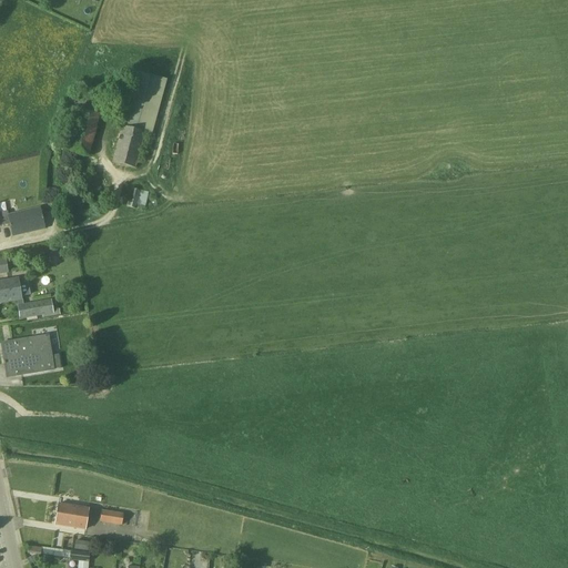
[(152,135),(166,80),(138,72),(122,127),(121,127),(111,163),(135,169),(145,133),(152,135)]
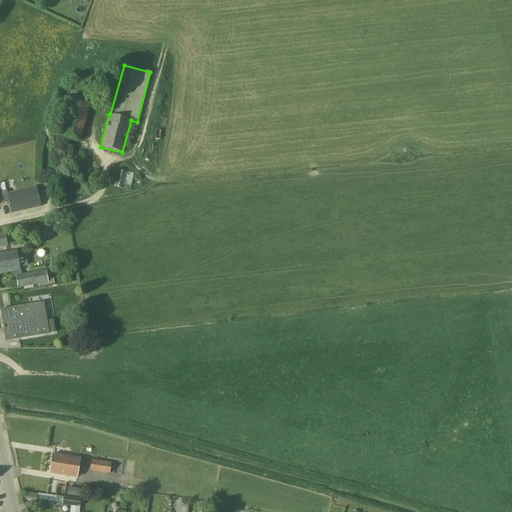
[(80,141),(90,104),(66,97),(55,134),(80,141)]
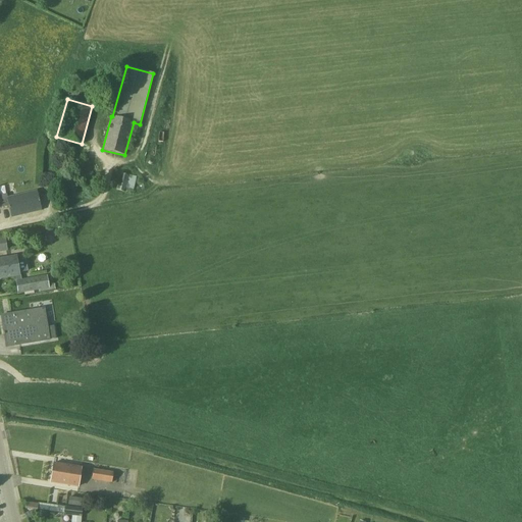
[(133,194),(134,190),(137,176),(120,173),(115,190),(133,194)]
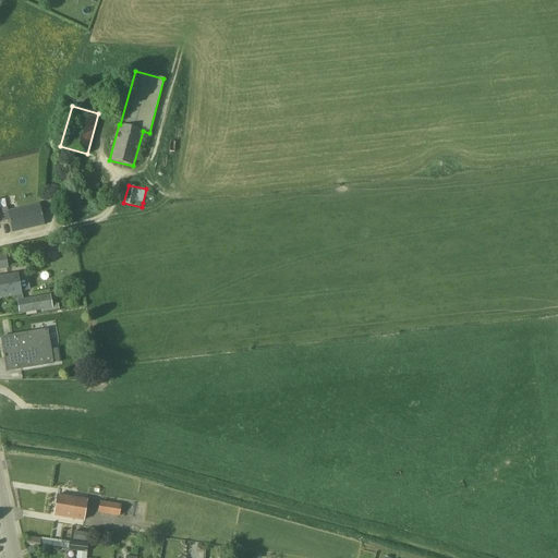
[(13,232),(44,226),(39,205),(9,211),(13,232)]
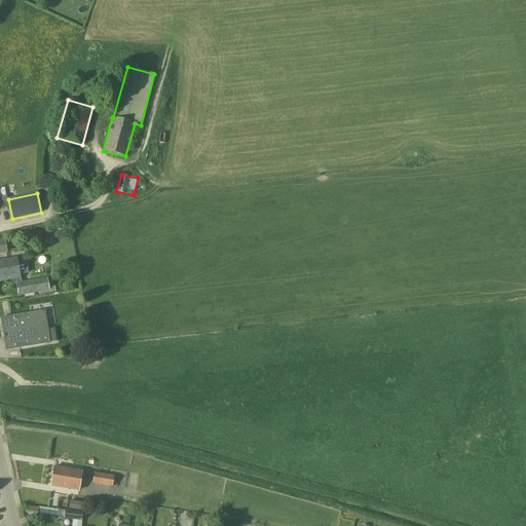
[(0,280),(20,277),(15,258),(0,260),(0,280)]
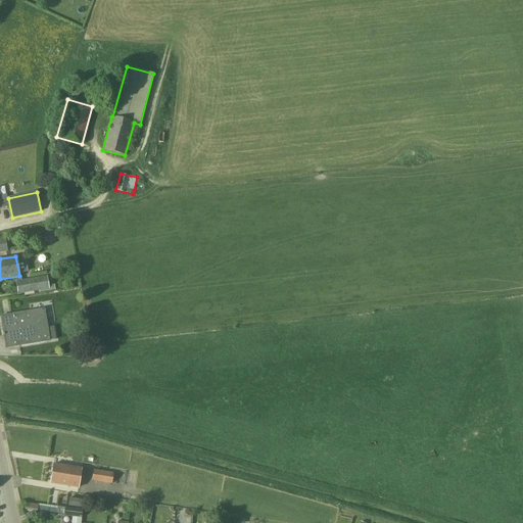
[(47,278),(16,283),(18,295),(49,290),(47,278)]
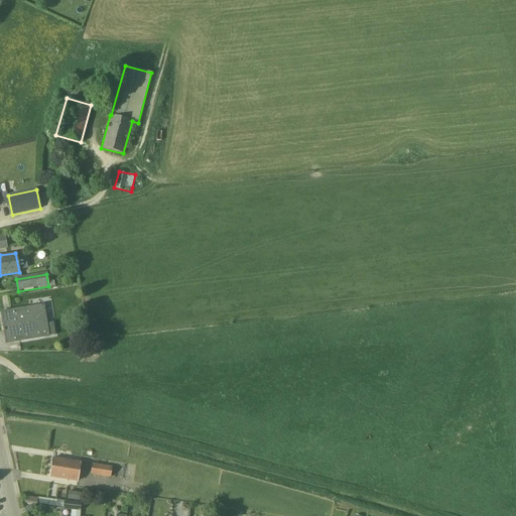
[(46,321),(43,304),(0,311),(6,344),(49,337),(48,335),(54,334),(52,320),(46,321)]
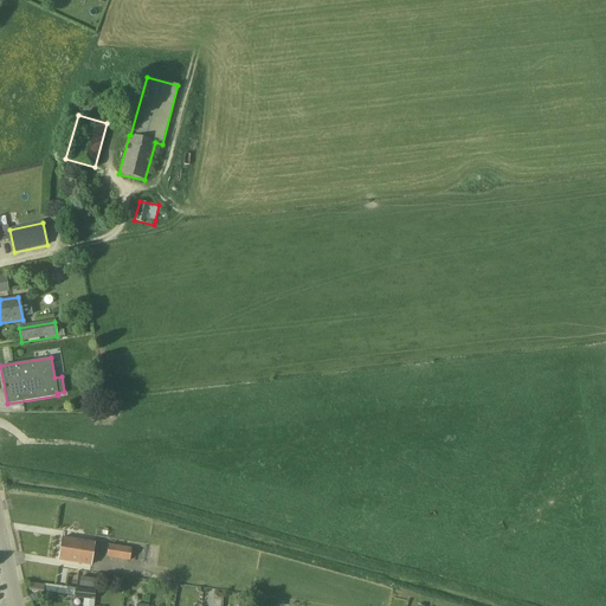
[(91,566),(95,542),(62,537),(58,560),(91,566)]
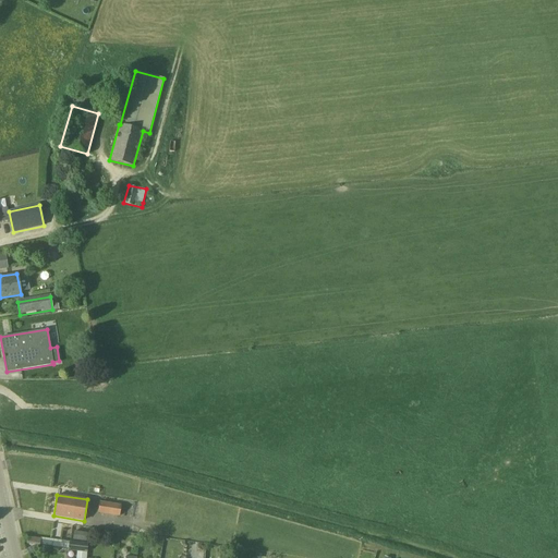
[(119,517),(121,505),(99,501),(97,513),(119,517)]
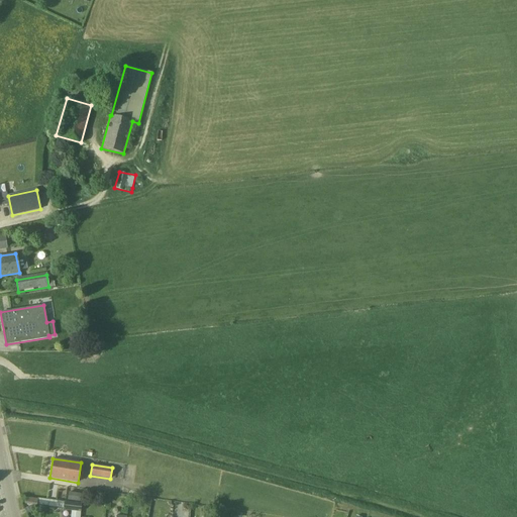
[(80,502),(81,494),(68,492),(67,501),(80,502)]
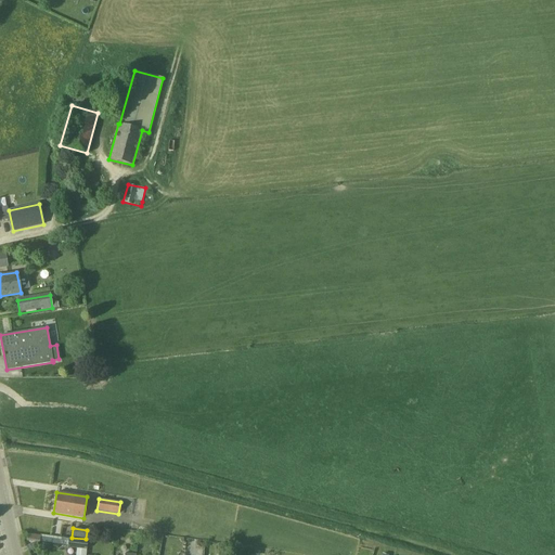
[(87,550),(88,540),(69,539),(68,547),(87,550)]
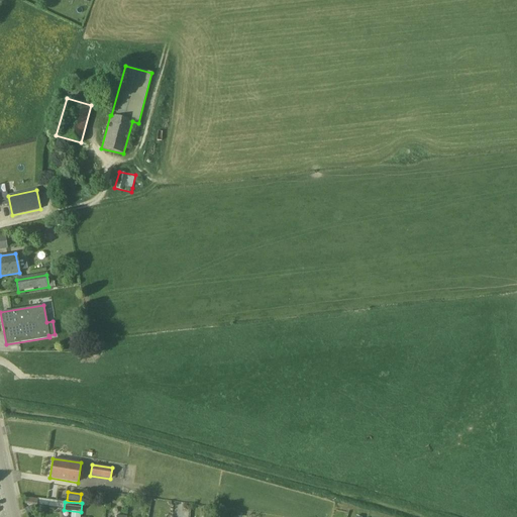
All buildings are outlined.
